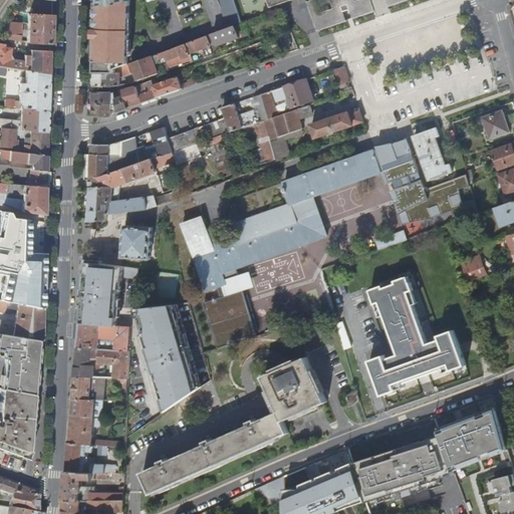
[(27,42),(50,43),(51,15),(51,0),(22,0),(22,13),(29,14),(28,24),(27,42)]
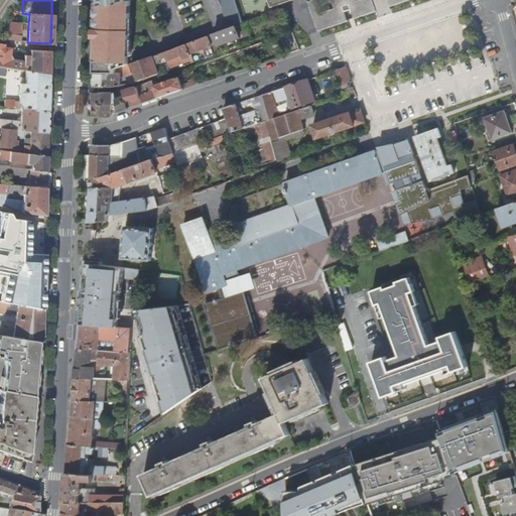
[(130,6),(130,0),(128,1),(97,6),(97,17),(95,74),(116,74),(116,70),(129,65),(129,50),(130,13),(127,13),(127,6),(130,6)]
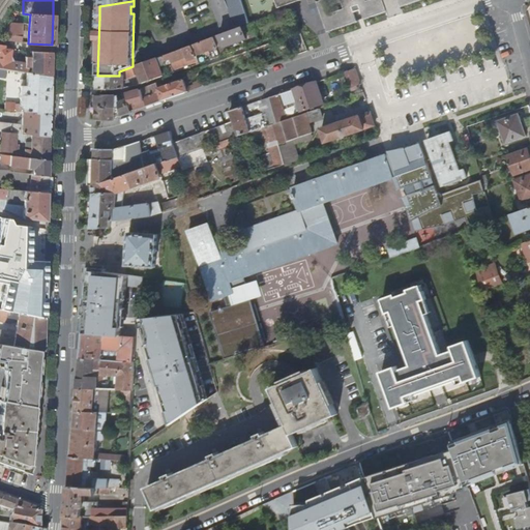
[(249,23),(243,0),(226,0),(232,21),(226,23),(228,29),(249,23)]
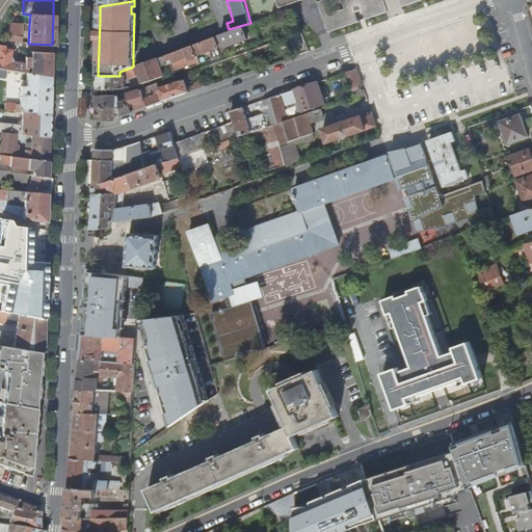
[(274,0),(278,8),(302,0),(316,0),(327,33),(360,22),(354,6),(361,4),(366,20),(389,12),(403,7),(424,0),(274,0)]
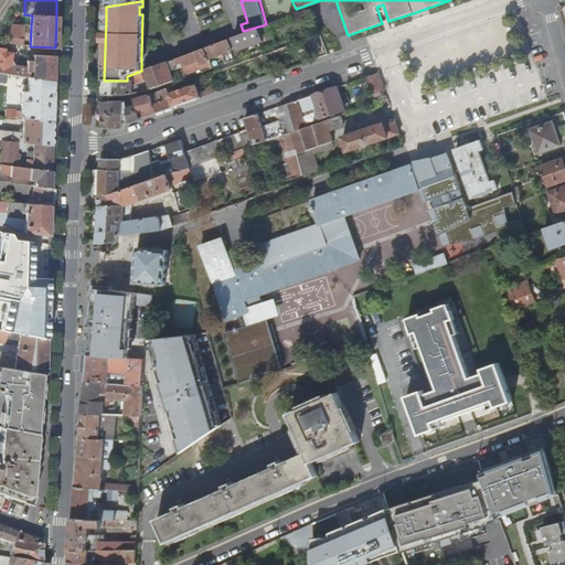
[(428,8),(413,13),(415,19),(429,14),(428,8)]
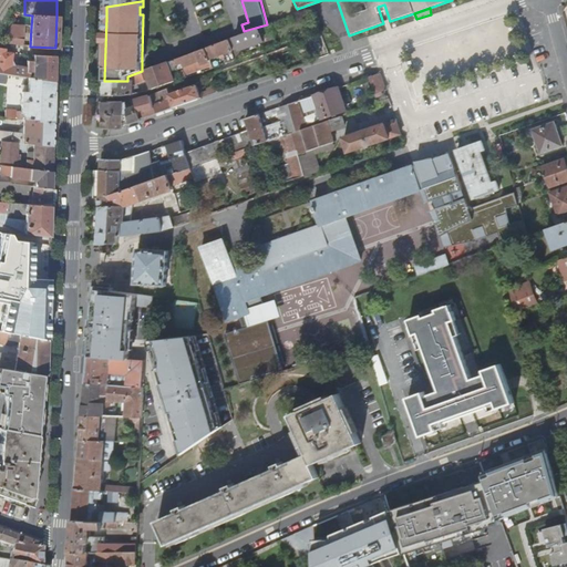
[(268,26),(261,29),(266,42),(276,38),(271,24),(268,26)]
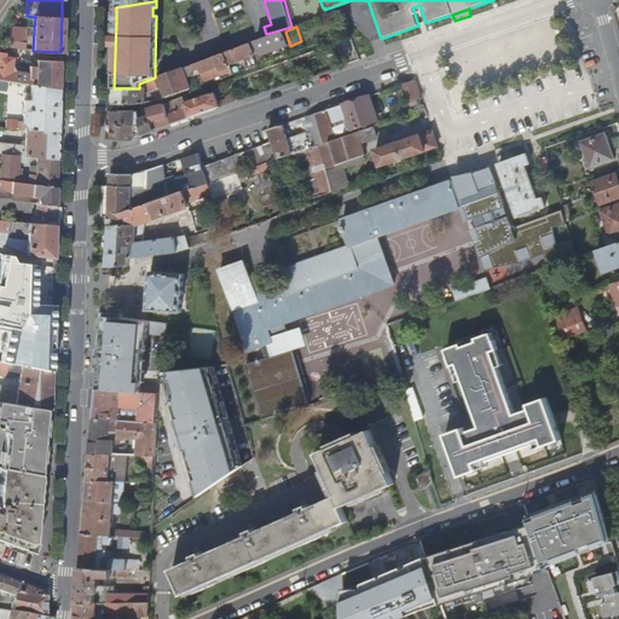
[(7,46),(25,50),(25,42),(17,42),(18,35),(21,35),(21,30),(23,32),(24,28),(10,28),(9,29),(0,42),(0,48),(6,51),(7,46)]
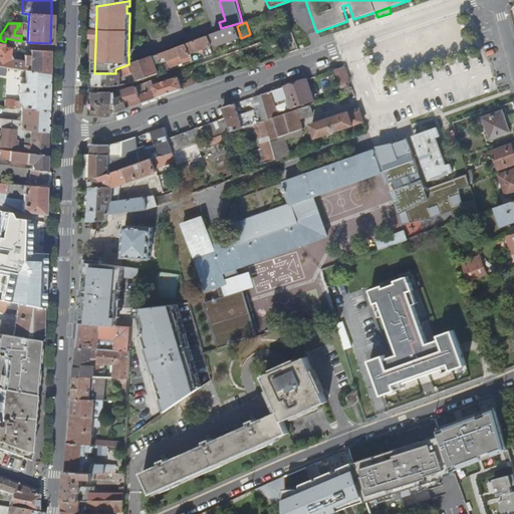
[(212,47),(214,52),(220,50),(218,45),(241,38),(237,26),(208,36),(212,47)]
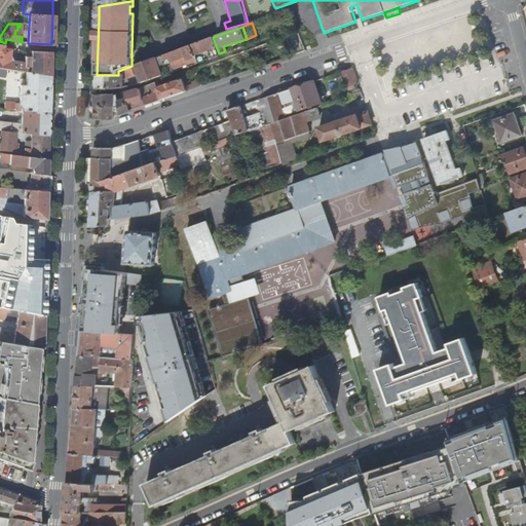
[(211,50),(213,58),(220,55),(220,53),(219,53),(217,48),(213,37),(192,44),(196,55),(204,52),(205,54),(210,53),(209,51),(211,50)]
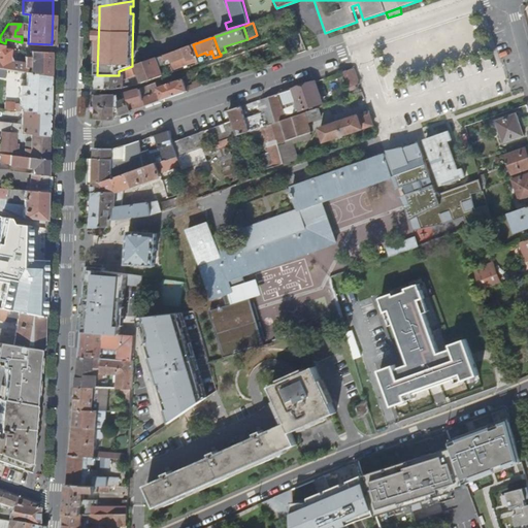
[(0,68),(27,72),(51,76),(52,64),(52,53),(31,52),(31,54),(28,53),(25,58),(25,63),(9,60),(9,57),(11,48),(4,47),(5,43),(0,41),(0,68)]
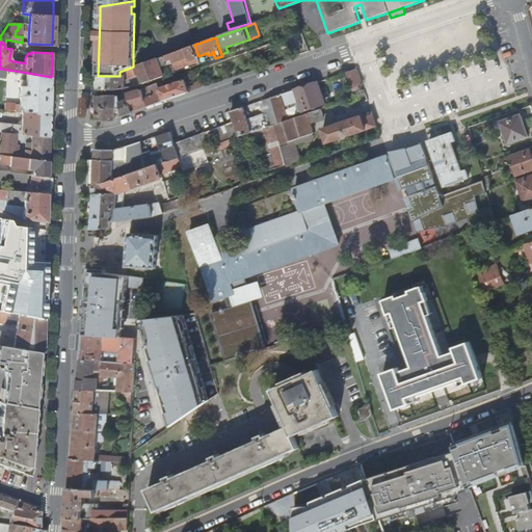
[(194,45),(164,56),(167,64),(167,65),(174,63),(176,70),(200,61),(198,57),(198,56),(194,45)]
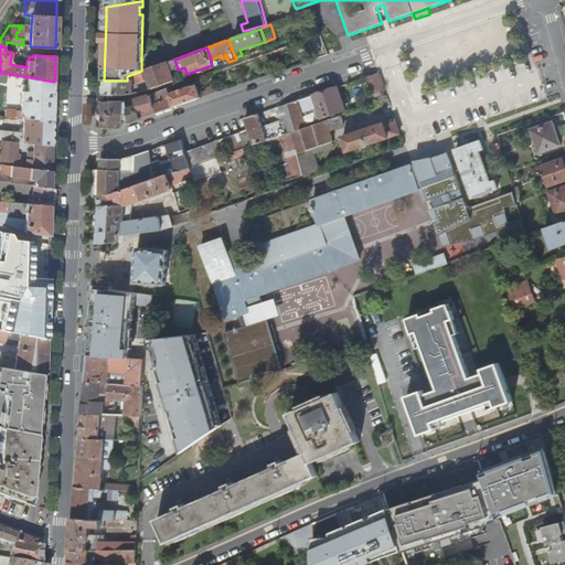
[(178,70),(178,68),(174,60),(146,70),(153,88),(176,82),(181,80),(178,70)]
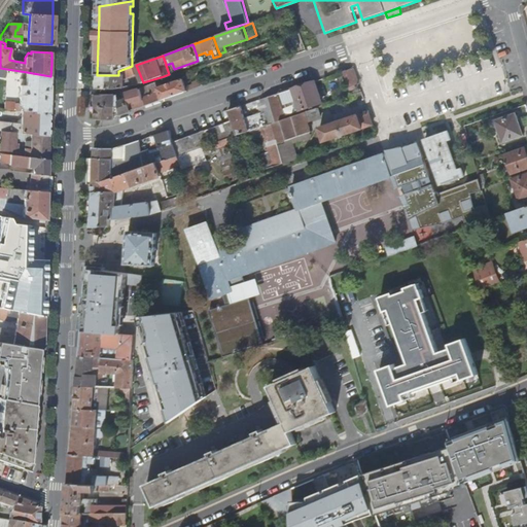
[(131,73),(135,85),(143,82),(136,65),(132,66),(118,71),(118,75),(97,75),(97,89),(116,90),(125,88),(123,76),(131,73)]
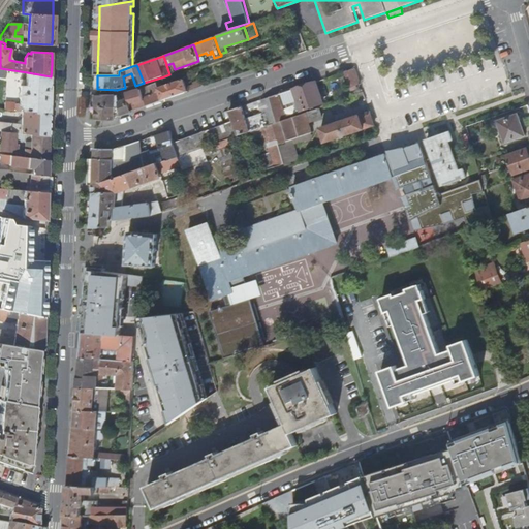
[(354,68),(345,72),(350,88),(361,85),(354,68)]
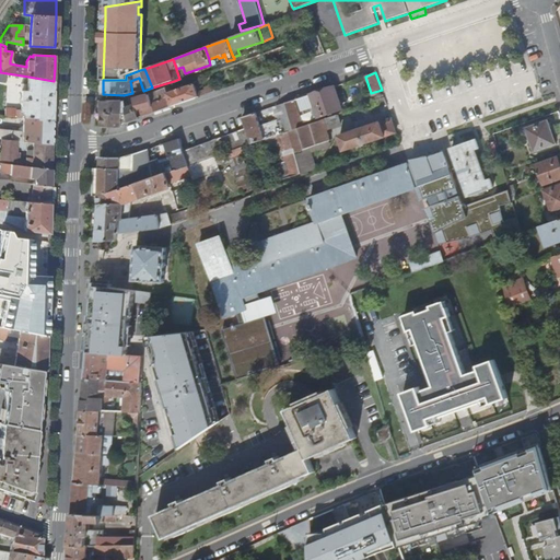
[(24,109),(24,117),(38,117),(38,119),(53,120),(53,112),(53,106),(54,90),(54,81),(28,77),(28,92),(22,92),(22,109),(24,109)]
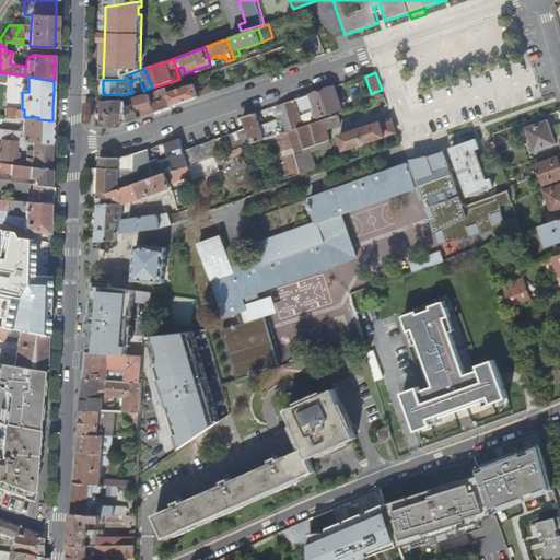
[(190,82),(167,90),(163,92),(167,106),(196,96),(219,88),(218,84),(213,85),(211,85),(210,83),(200,86),(201,89),(194,91),(190,82)]
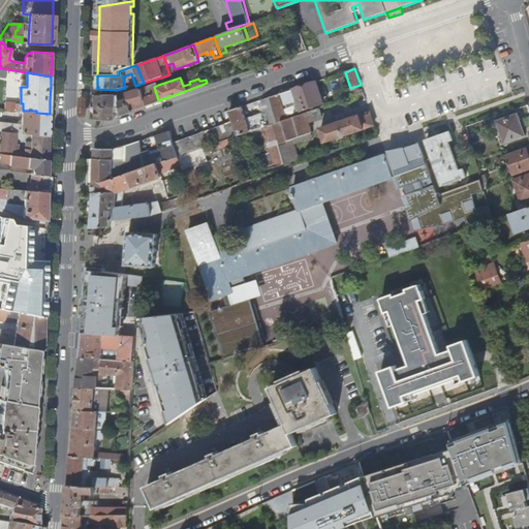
[(290,89),(279,93),(282,104),(294,101),(298,111),(320,103),(313,82),(290,89)]
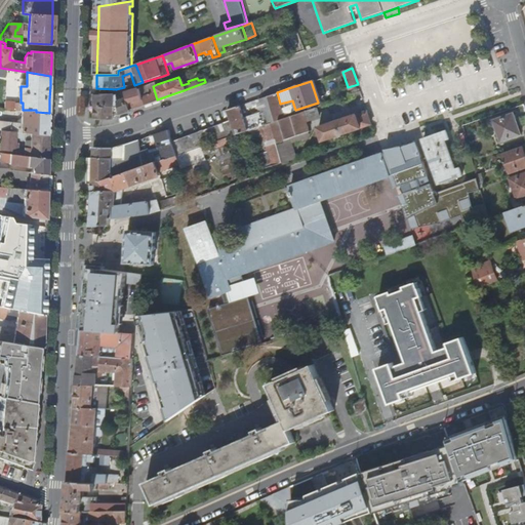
[(152,82),(139,87),(135,87),(138,95),(153,86),(157,84),(153,84),(152,82)]
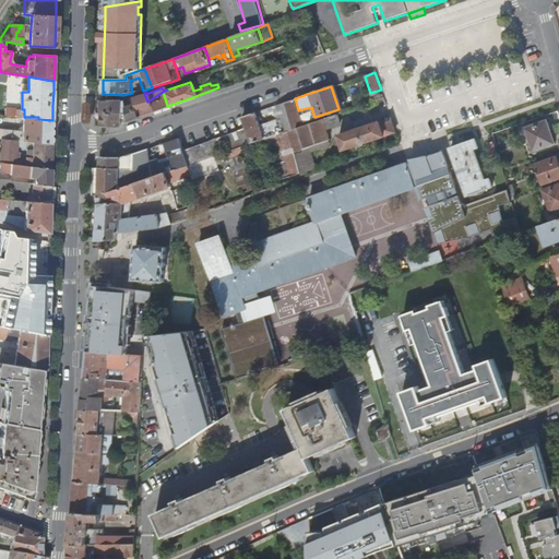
[(144,93),(130,97),(133,103),(135,107),(138,116),(151,111),(167,106),(163,92),(147,102),(144,93)]
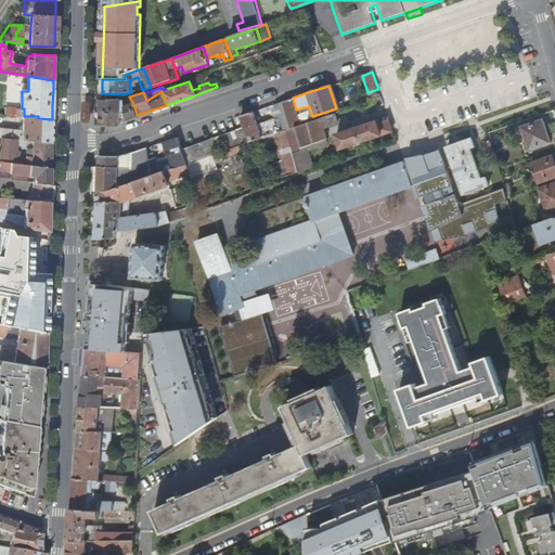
[(118,107),(119,99),(98,99),(97,117),(97,125),(116,125),(117,124),(117,120),(117,110),(121,110),(123,119),(132,115),(129,103),(118,107)]
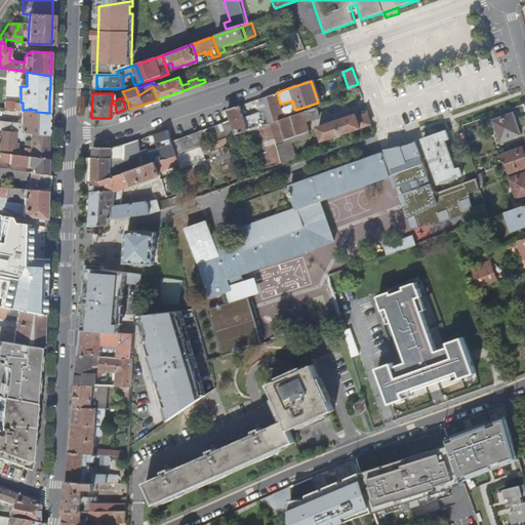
[(283,118),(275,93),(268,95),(273,115),(275,121),(283,118)]
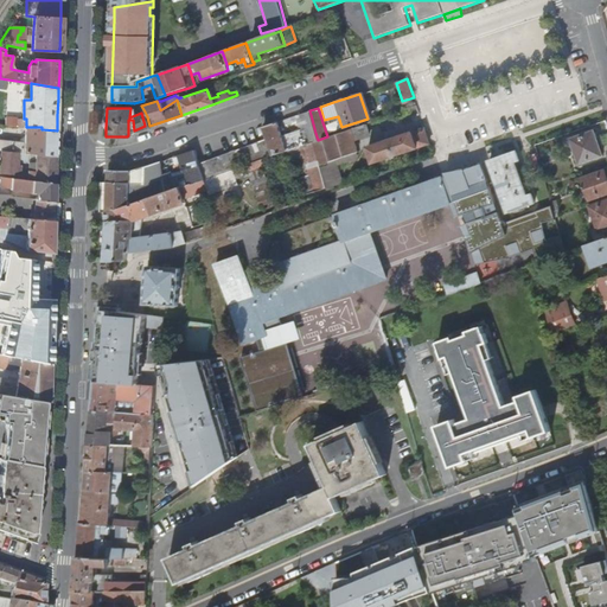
[(302,127),(307,142),(318,140),(315,133),(310,110),(299,114),(302,127)]
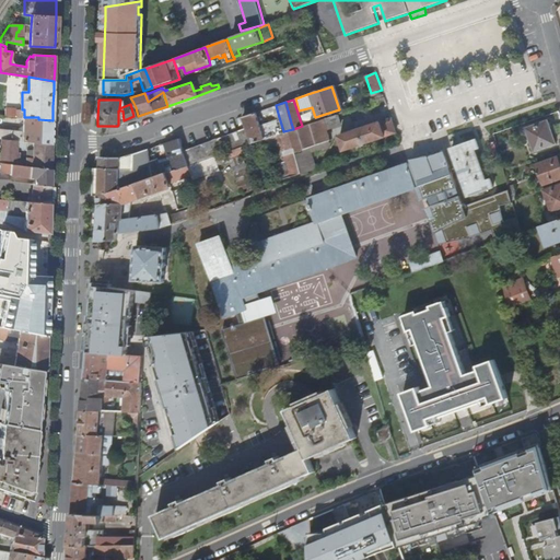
[(278,135),(279,133),(273,119),(258,125),(254,112),(240,116),(244,128),(249,143),(268,138),(278,135)]
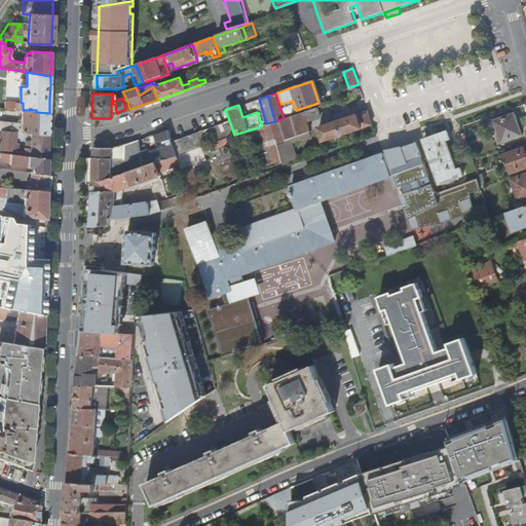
[(320,117),(315,108),(284,118),(275,121),(266,123),(262,125),(261,126),(274,166),(285,163),(279,148),(295,143),(309,138),(311,135),(310,132),(306,121),(320,117)]
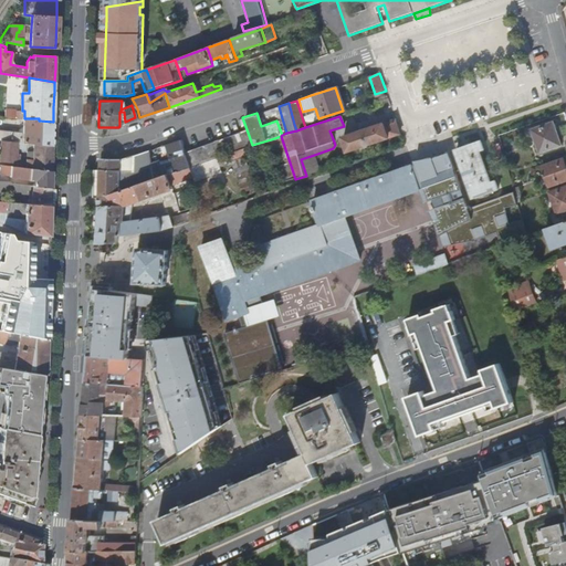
[(39,118),(24,118),(23,134),(0,130),(0,139),(1,139),(23,142),(52,146),(53,134),(53,122),(39,121),(39,118)]
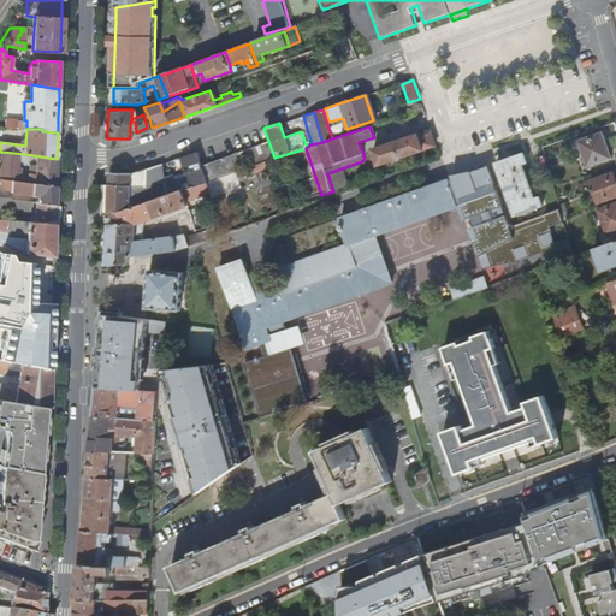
[(307,129),(301,131),(307,147),(312,144),(307,129)]
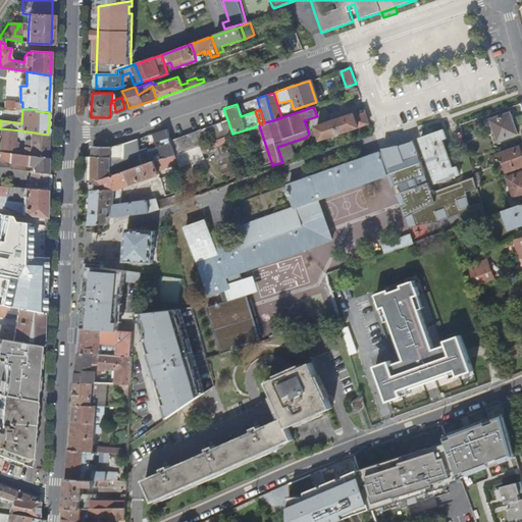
[(365,112),(364,109),(331,119),(336,134),(369,122),(365,112)]
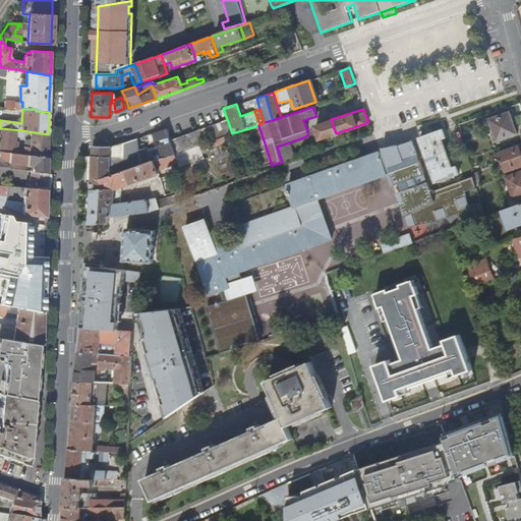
[(490,120),(498,141),(518,134),(511,113),(490,120)]
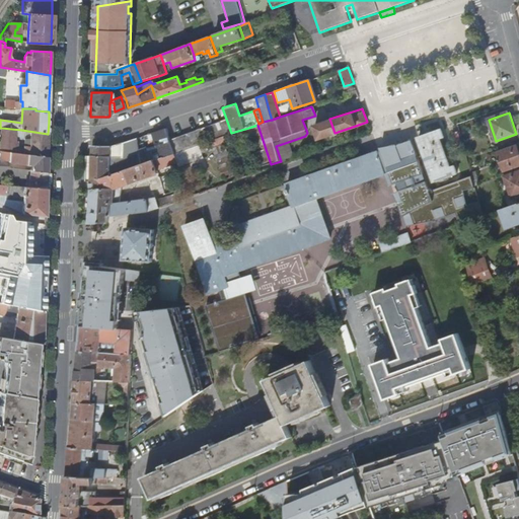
[(226,119),(170,140),(175,153),(196,145),(224,135),(231,133),(226,119)]
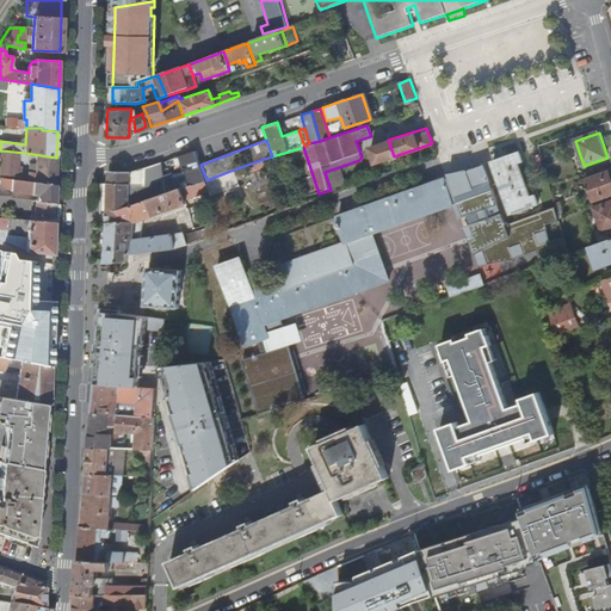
[(394,156),(388,140),(366,147),(371,162),(394,156)]
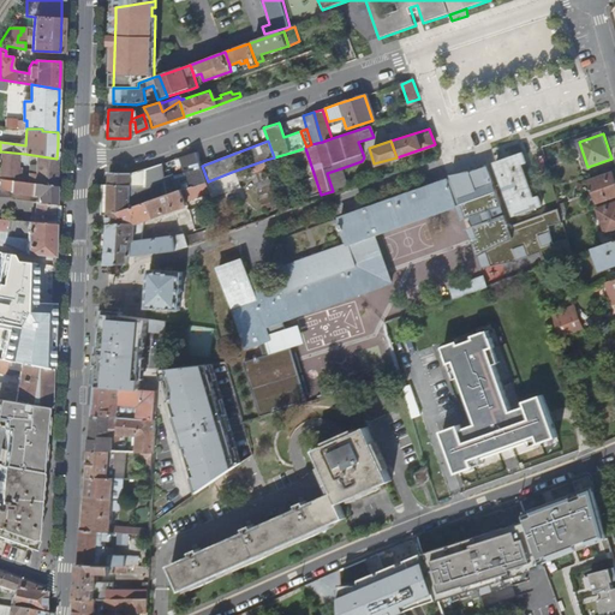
[(305,148),(294,151),(309,198),(321,195),(305,148)]
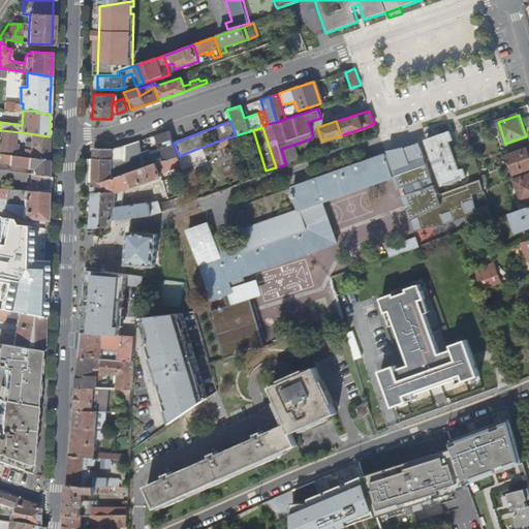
[(22,132),(1,130),(0,137),(0,150),(17,153),(18,142),(25,143),(24,149),(23,157),(49,160),(49,149),(49,136),(22,132)]
